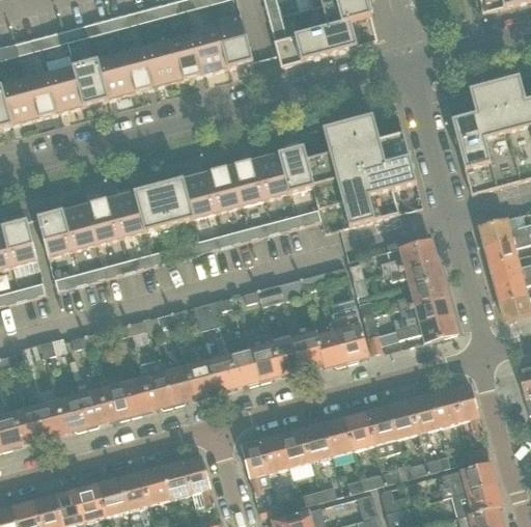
[(187,10),(185,0),(175,0),(160,4),(163,17),(187,10)]
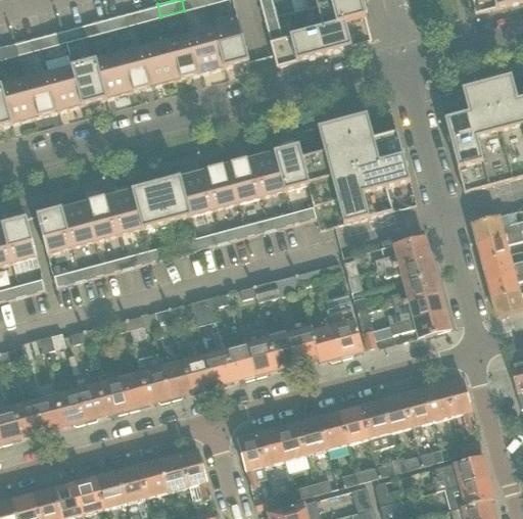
[(182,0),(184,10),(207,4),(206,0),(182,0)]
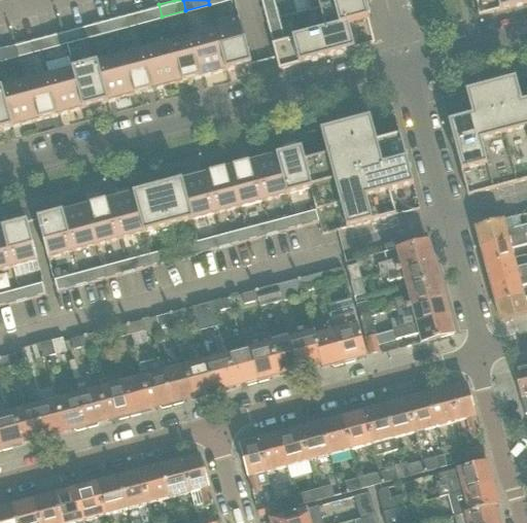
[(261,0),(267,21),(279,18),(274,0),(261,0)]
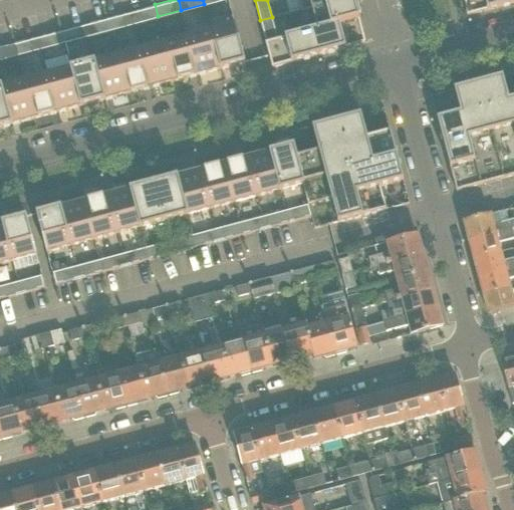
[(298,0),(301,9),(311,7),(311,5),(330,0),(298,0)]
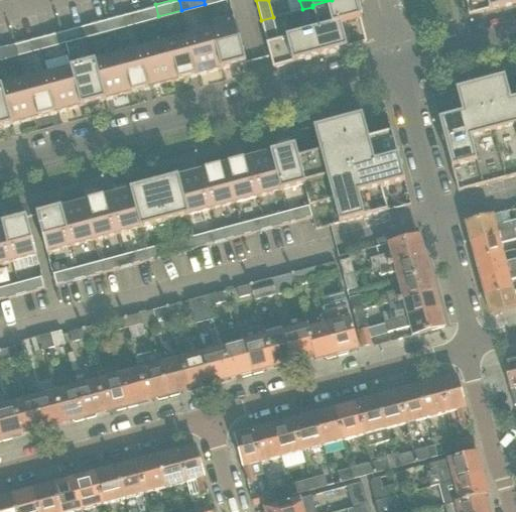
[(312,7),(317,26),(360,15),(355,0),(332,0),(312,5),(312,7)]
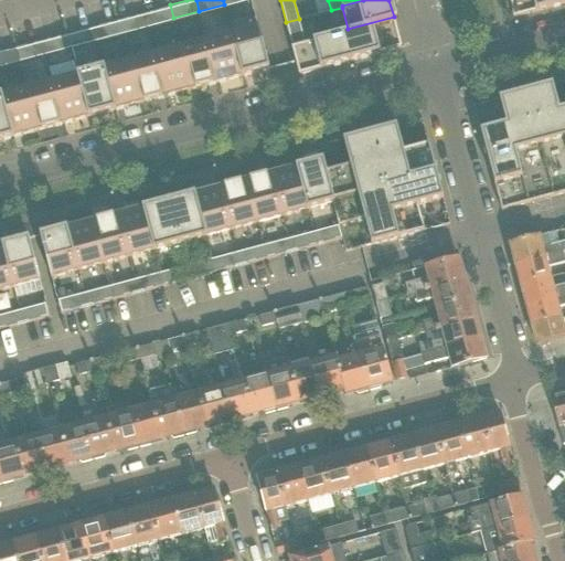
[(510,0),(512,14),(564,0),(510,0)]
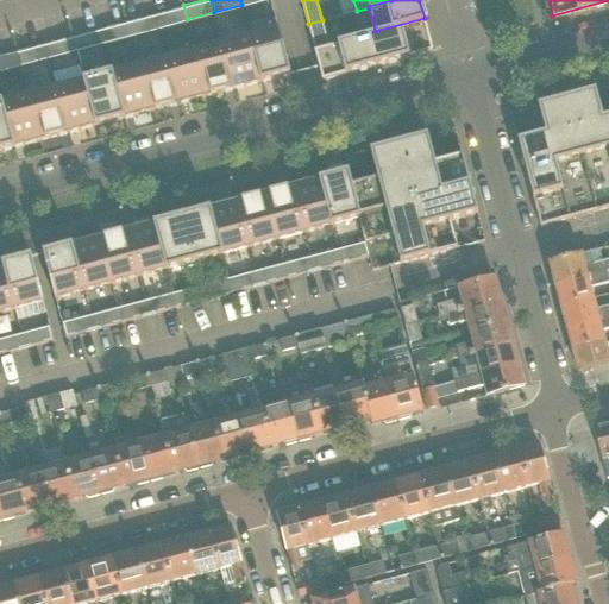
[(187,19),(183,5),(155,12),(159,26),(187,19)]
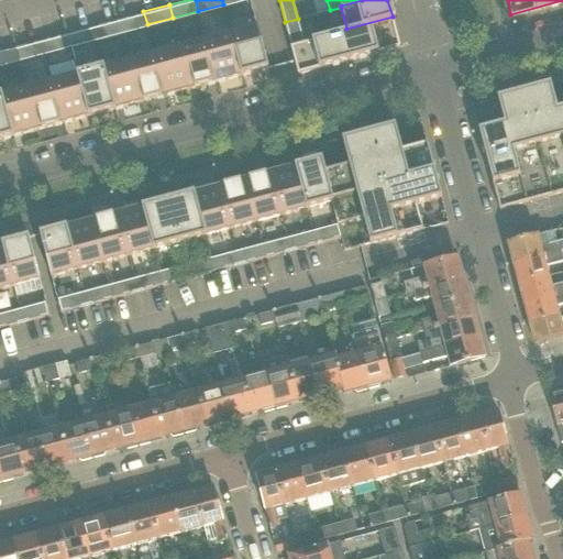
[(147,24),(143,11),(118,18),(121,31),(147,24)]
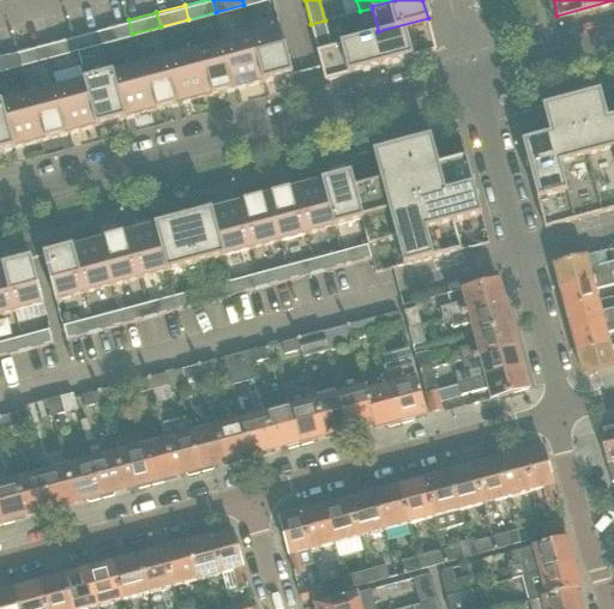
[(380,62),(435,48),(428,18),(378,31),(372,32),(380,62)]
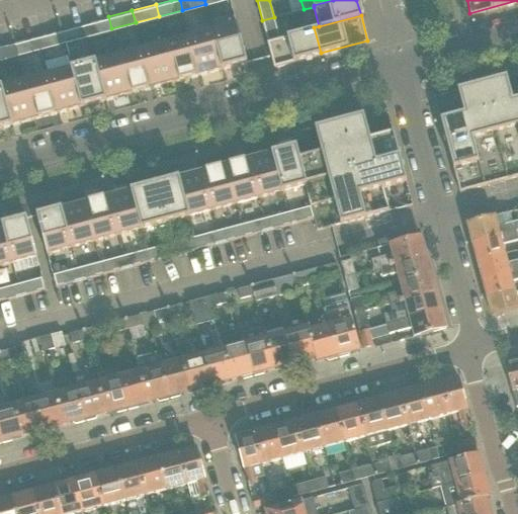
[(111,28),(108,16),(85,23),(88,34),(111,28)]
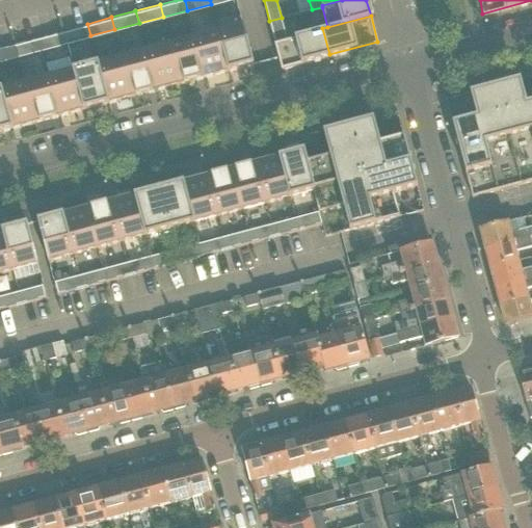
[(269,21),(274,42),(287,37),(282,18),(269,21)]
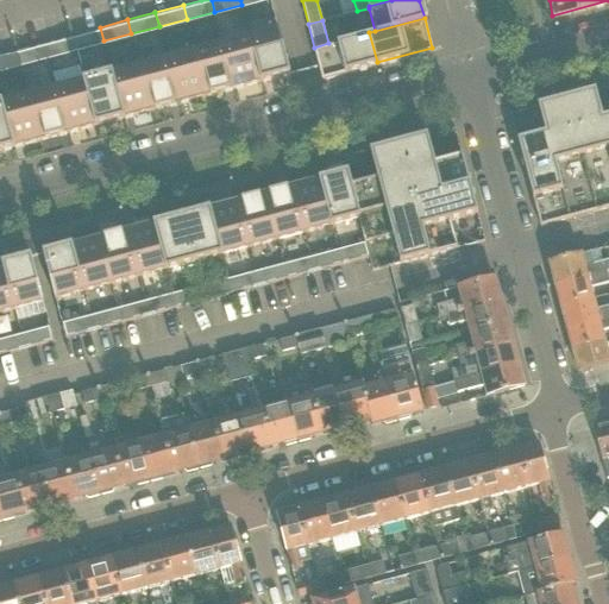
[(262,79),(290,70),(277,25),(249,32),(262,79)]
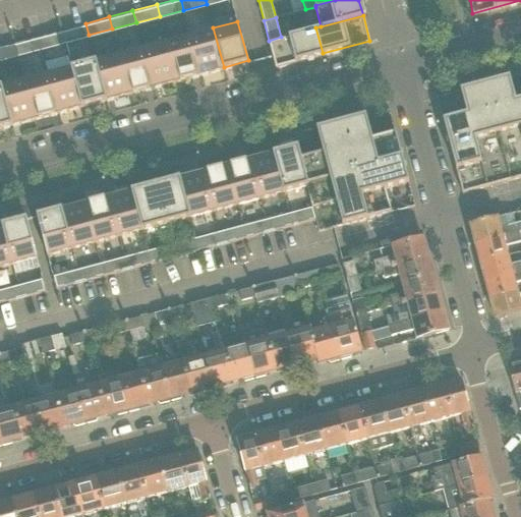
[(89,35),(85,23),(62,30),(62,31),(65,42),(89,35)]
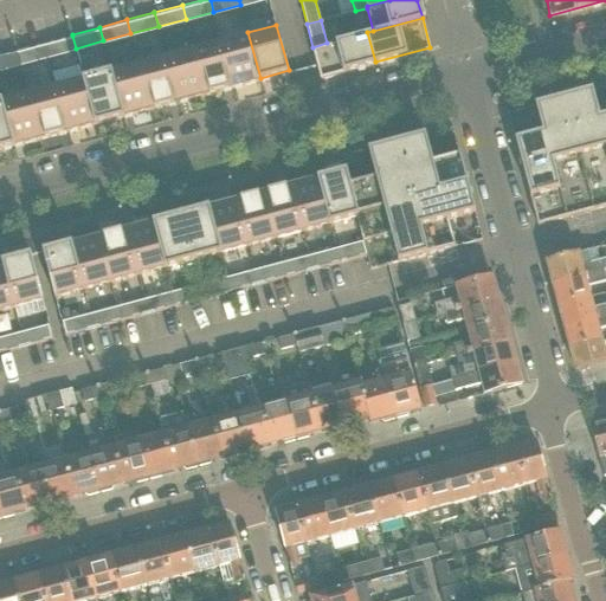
[(233,85),(260,78),(247,32),(220,39),(233,85)]
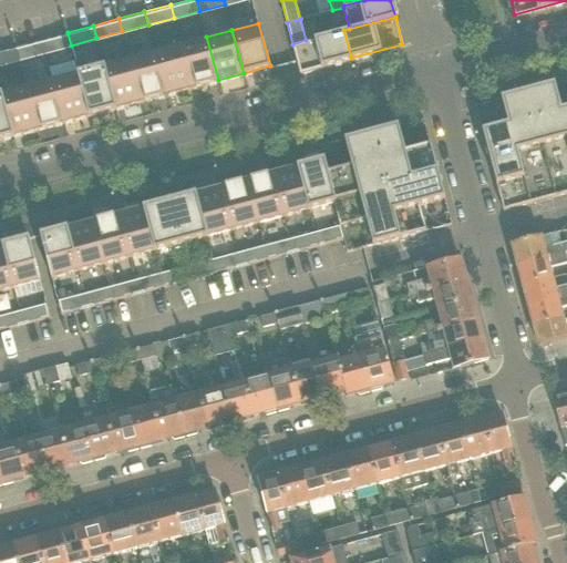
[(292,44),(300,72),(351,58),(343,30),(306,40),(292,44)]
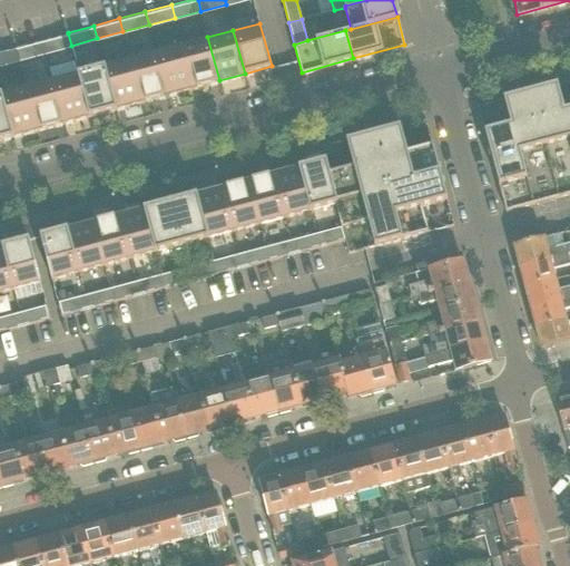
[(68,33),(48,38),(51,51),(71,46),(68,33)]
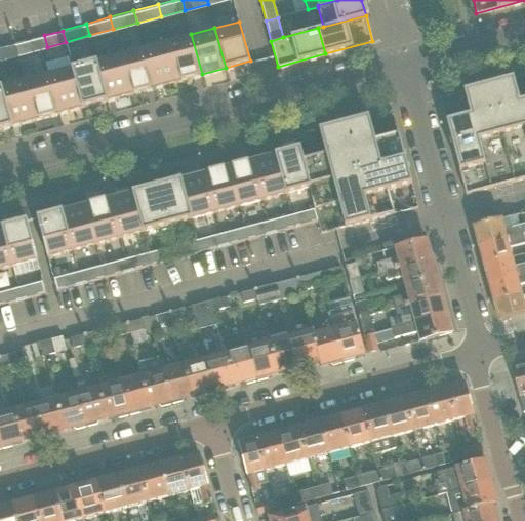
[(177,80),(202,74),(191,34),(167,40),(177,80)]
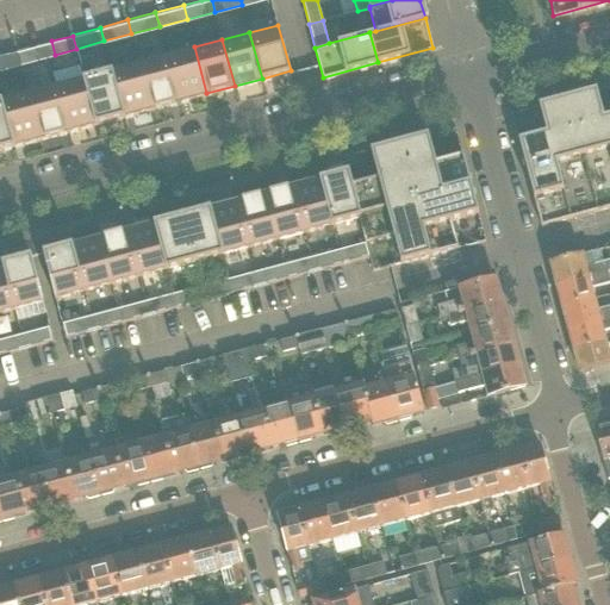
[(39,44),(18,50),(22,63),(43,57),(39,44)]
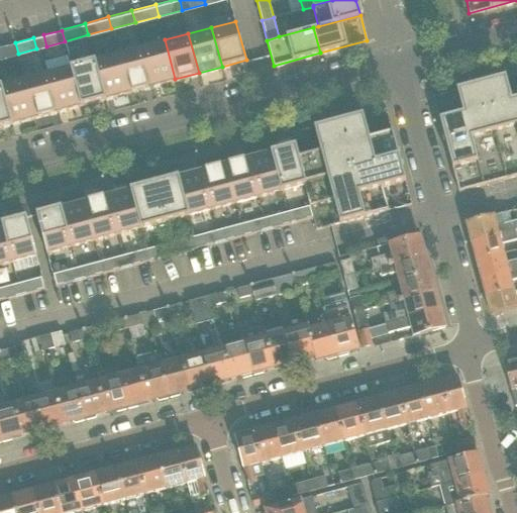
[(151,85),(175,79),(165,39),(141,46),(151,85)]
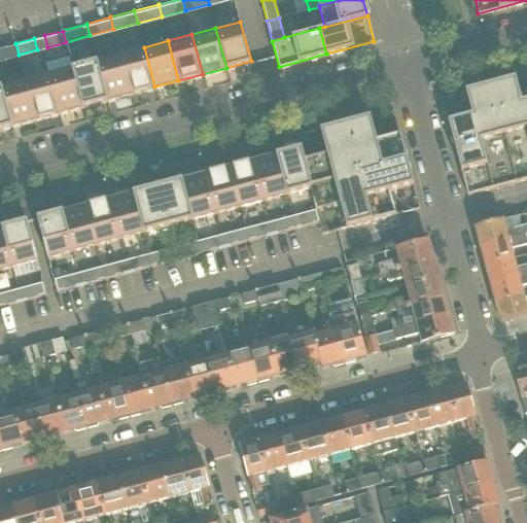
[(15,43),(0,46),(0,57),(1,60),(19,55),(15,43)]
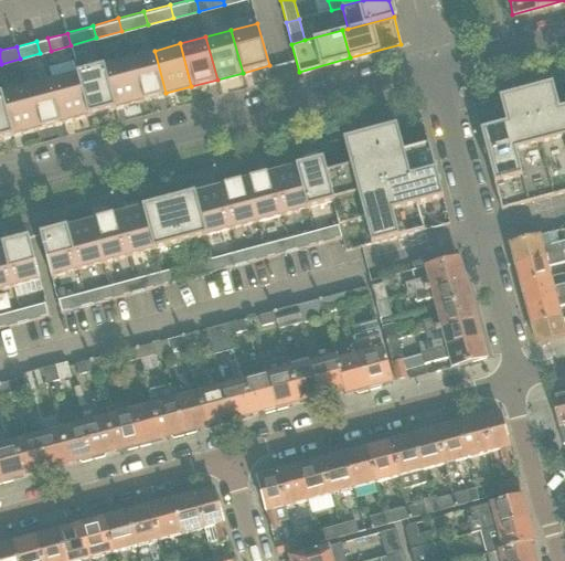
[(140,99),(166,93),(155,51),(129,57),(140,99)]
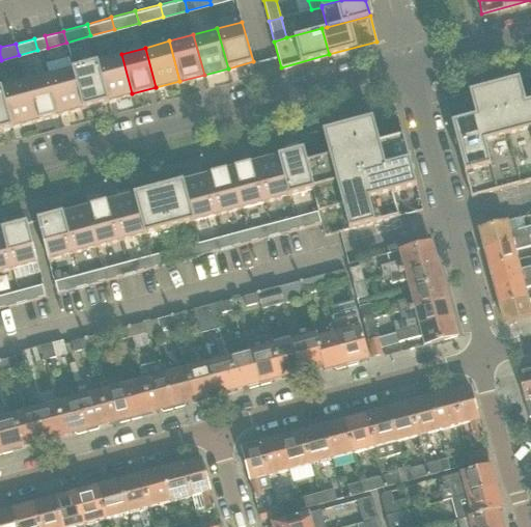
[(108,101),(132,93),(121,54),(96,60),(108,101)]
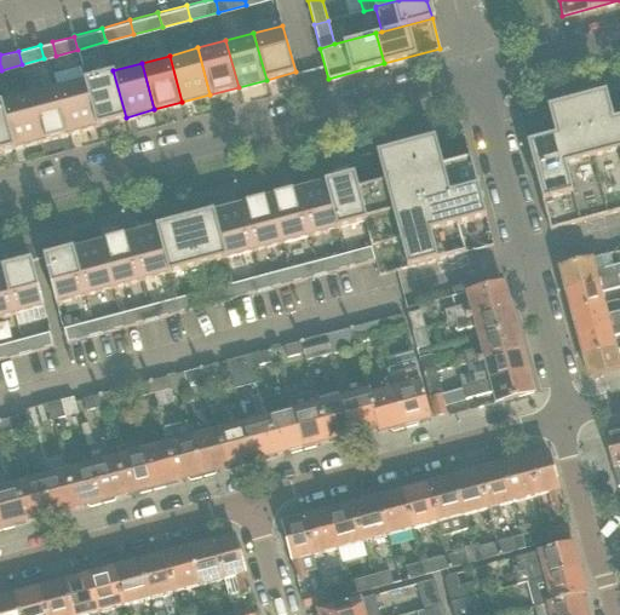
[(97,125),(126,118),(113,70),(85,78),(97,125)]
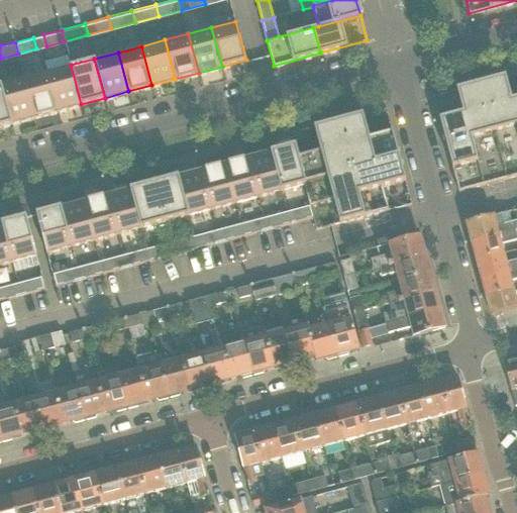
[(58,110),(81,104),(71,65),(47,71),(58,110)]
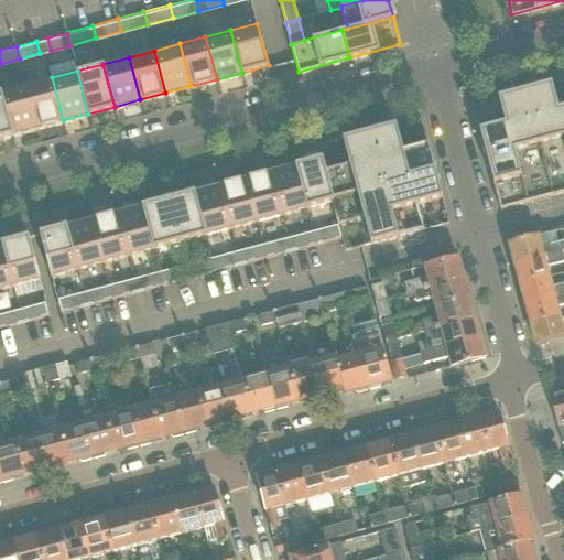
[(38,127),(63,120),(52,77),(26,84),(38,127)]
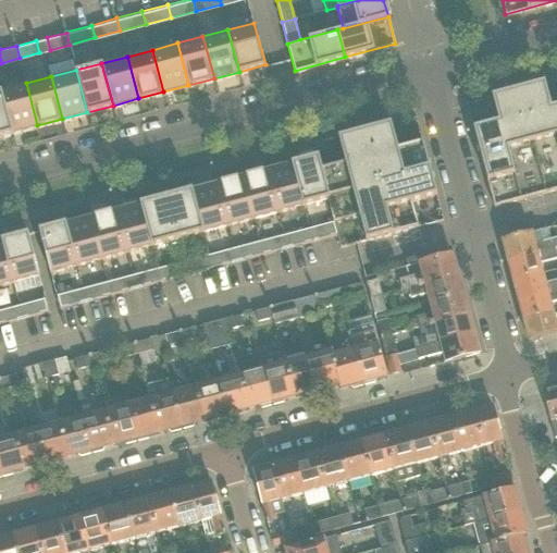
[(494,204),(556,186),(556,103),(551,106),(544,81),(492,95),(498,120),(473,126),(494,204)]
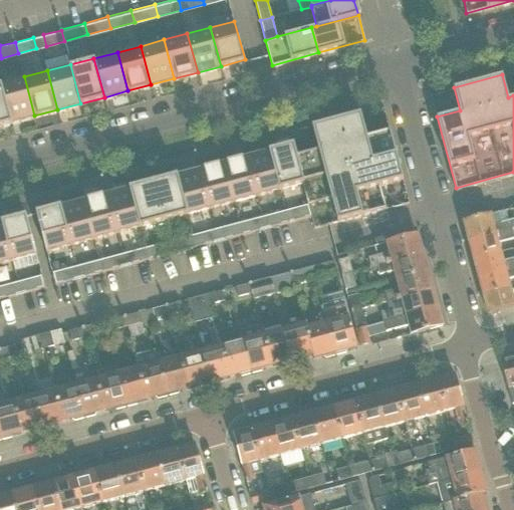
[(11,121),(34,115),(24,76),(1,83),(11,121)]
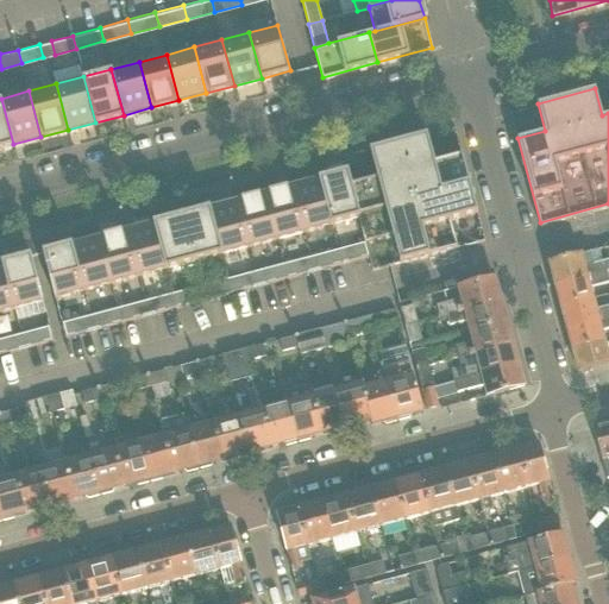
[(0,148),(13,144),(1,99),(0,98),(0,148)]
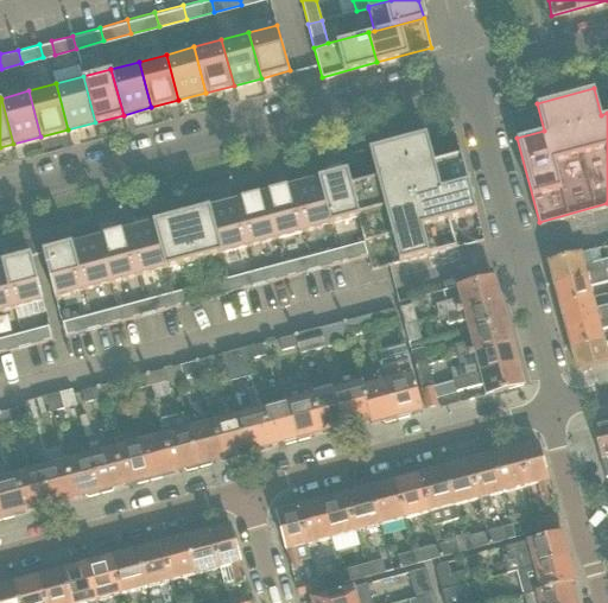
[(377,175),(350,182),(358,215),(363,239),(365,240),(392,232),(399,260),(456,245),(449,217),(476,209),(461,152),(434,160),(426,132),(369,147),(377,175)]
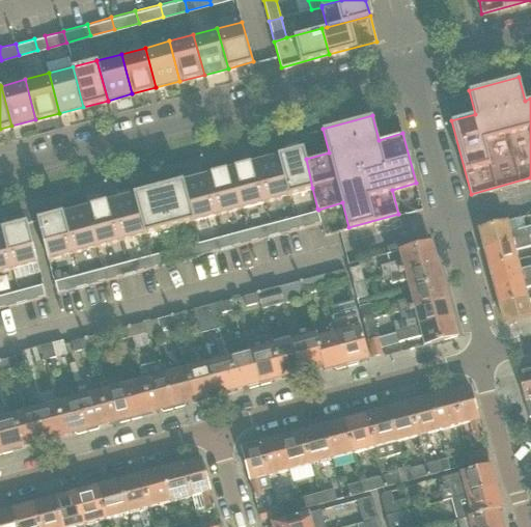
[(303,147),(279,154),(289,193),(312,188),(306,159),(303,147)]
